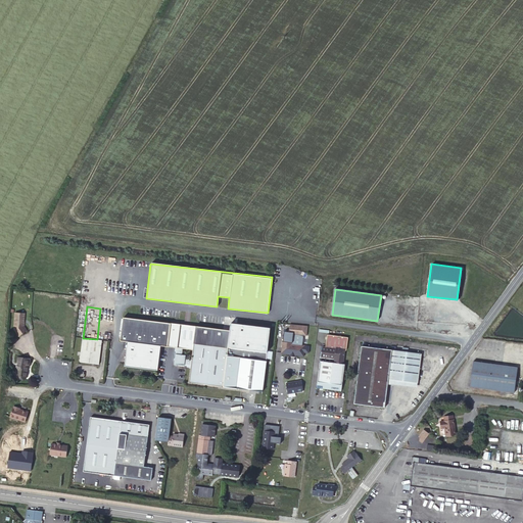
[(24,326),(25,314),(15,313),(14,329),(19,336),(27,331),(24,326)]
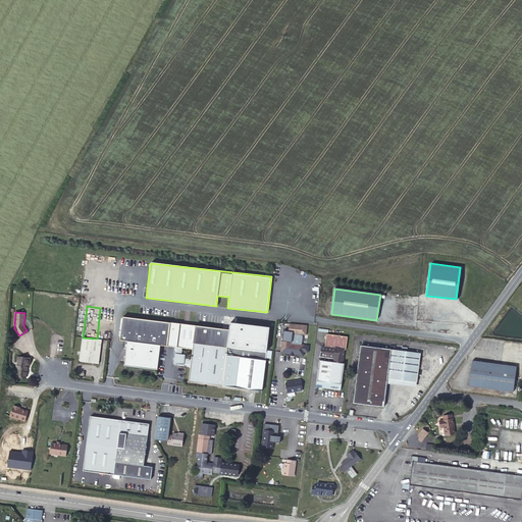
[(167,346),(170,322),(123,316),(120,340),(167,346)]
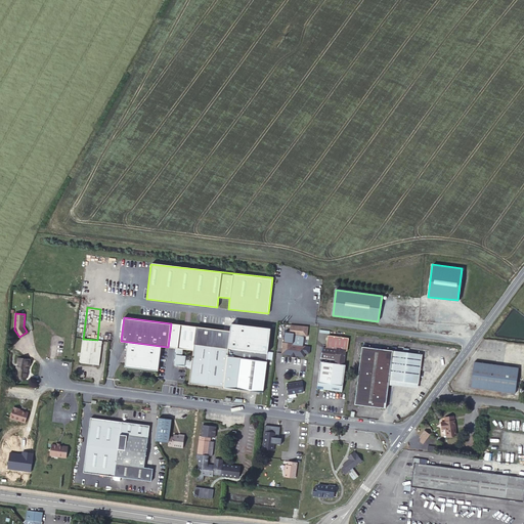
[(186,349),(189,325),(171,323),(168,347),(175,348),(186,349)]
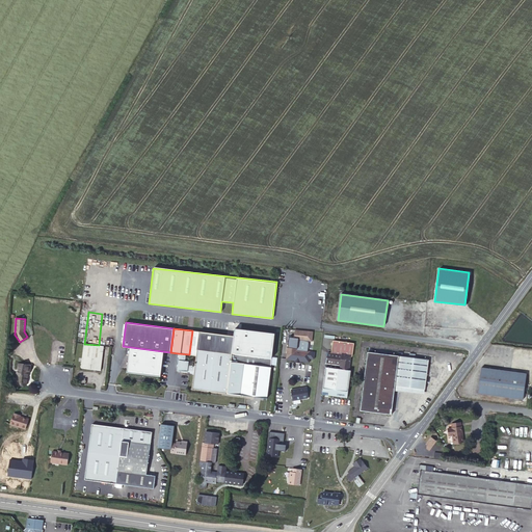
[(298,338),(298,340),(312,341),(313,331),(299,329),(299,330),(298,338)]
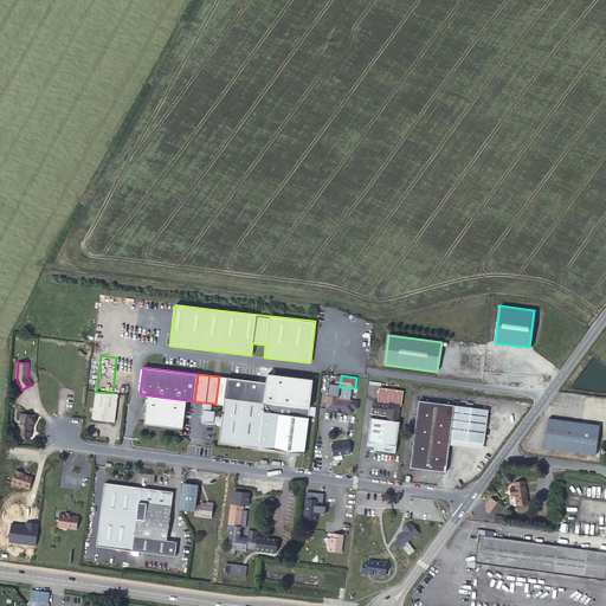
[(223,417),(221,426),(219,443),(259,449),(304,453),(309,410),(264,404),(266,384),(219,376),(216,404),(214,412),(216,412),(213,425),(216,425),(217,416),(223,417)]
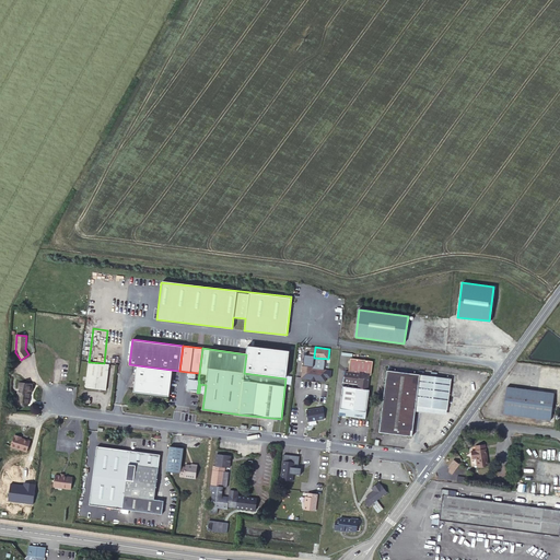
[(311,380),(315,380),(325,382),(327,370),(313,369),(314,358),(314,356),(310,356),(304,354),(301,378),(311,380)]
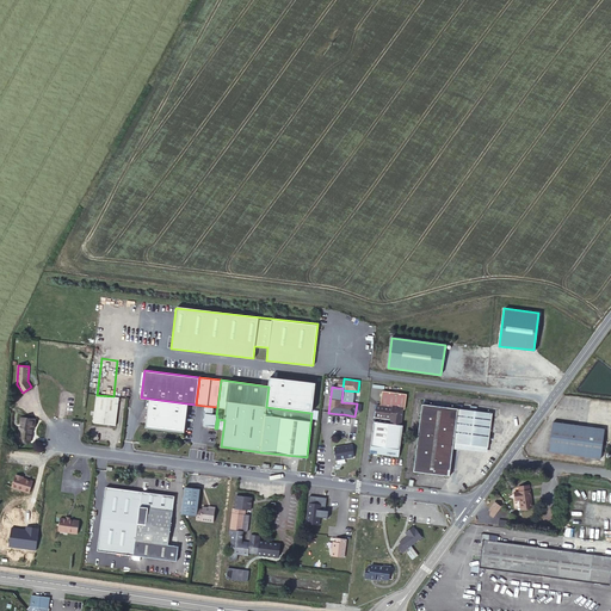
[(402,426),(400,425),(402,409),(405,409),(407,394),(382,390),(381,406),(376,406),(375,418),(376,418),(376,423),(374,421),(370,454),(399,457),(402,426)]
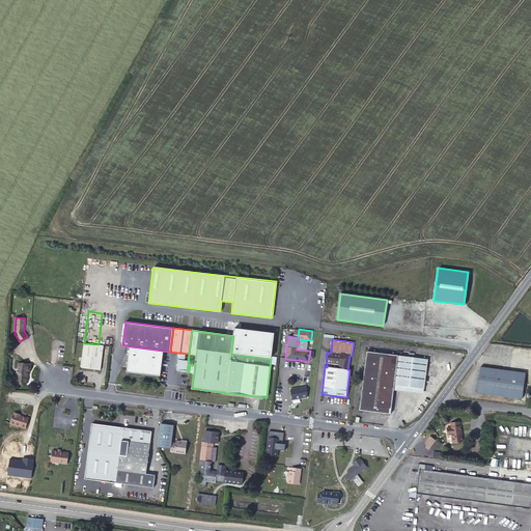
[(104,345),(99,344),(84,343),(81,367),(101,370),(104,345)]
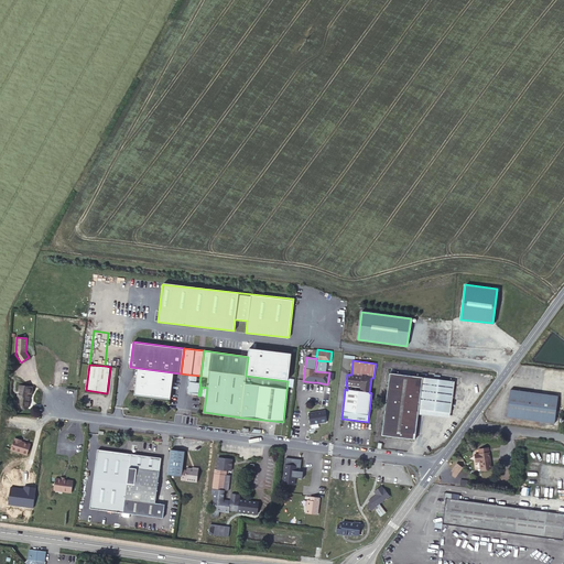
[(419,409),(422,378),(390,373),(382,435),(415,440),(418,414),(419,409)]
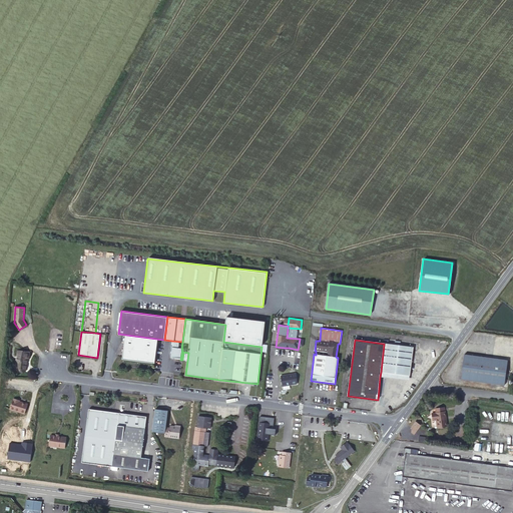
[(182,342),(171,341),(170,353),(171,354),(171,358),(174,358),(175,359),(179,360),(181,349),(182,342)]
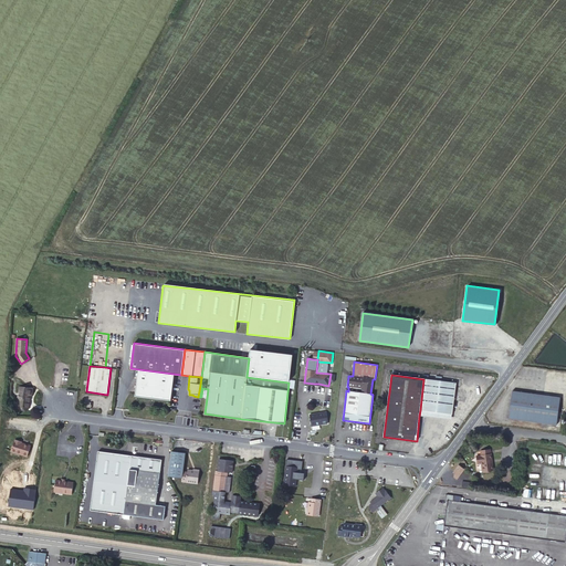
[(456,383),(423,379),(420,410),(451,415),(456,383)]
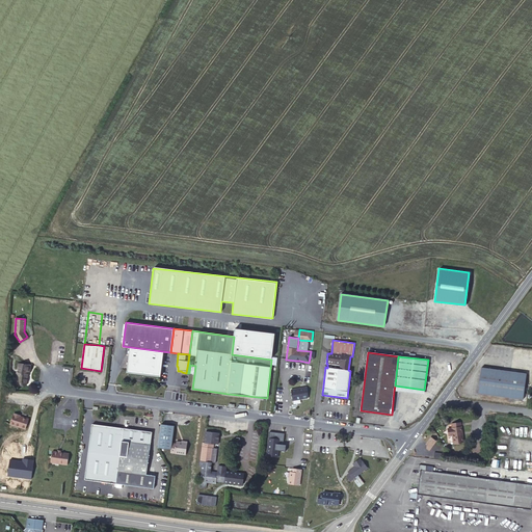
[(20,364),(19,368),(17,382),(26,383),(28,371),(29,372),(30,365),(20,364)]
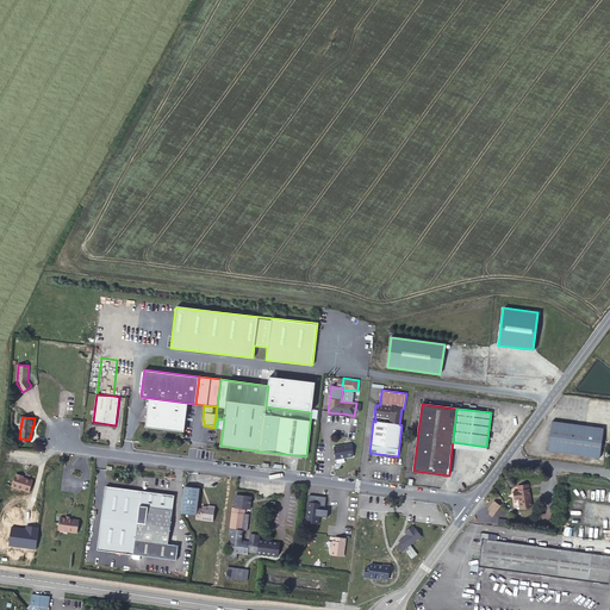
[(604,428),(553,421),(549,450),(601,458),(604,428)]
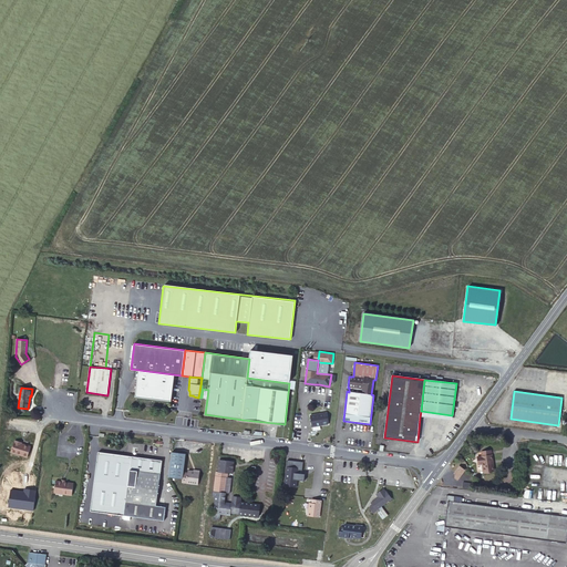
[(421,411),(420,416),(452,420),(452,415),(421,411)]
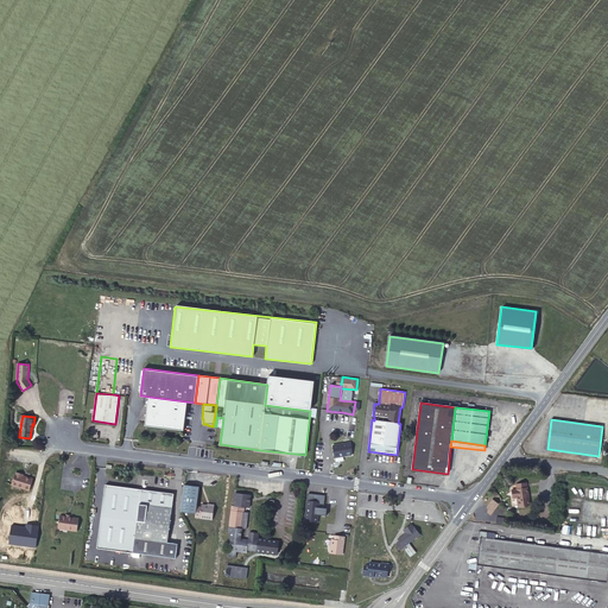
[(343,455),(343,456),(352,455),(349,443),(333,445),(333,448),(334,454),(335,456),(343,455)]
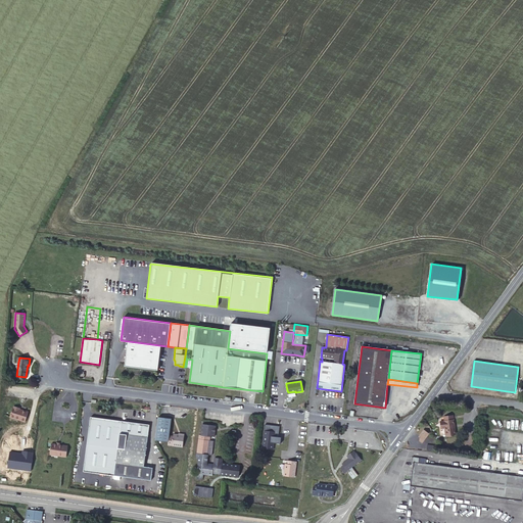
[(29,412),(19,410),(18,409),(18,408),(13,407),(13,408),(12,408),(10,417),(26,422),(29,412)]
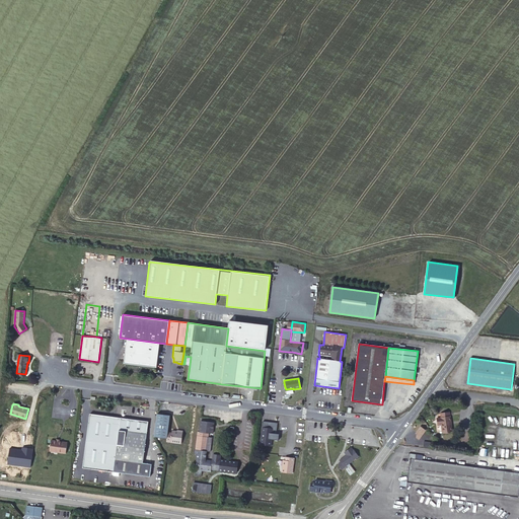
[(442,418),(438,418),(439,424),(442,424),(443,432),(452,431),(449,412),(441,414),(442,418)]
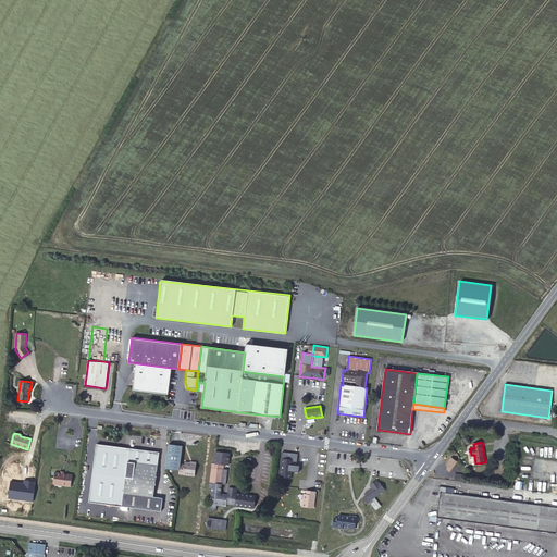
[(122,507),(130,448),(124,448),(97,444),(89,503),(122,507)]
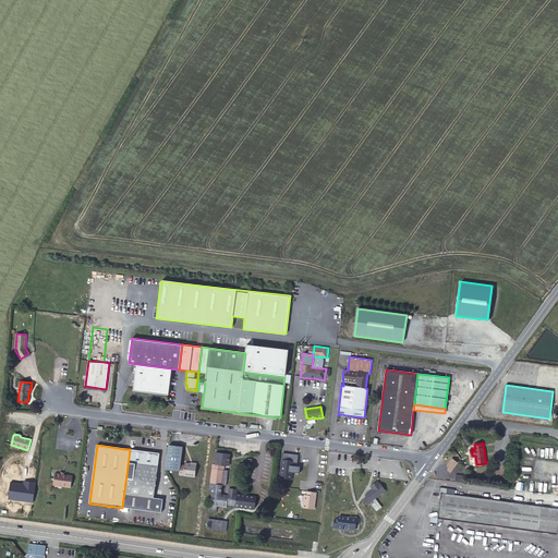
[(182,447),(169,445),(166,470),(180,471),(180,465),(182,447)]
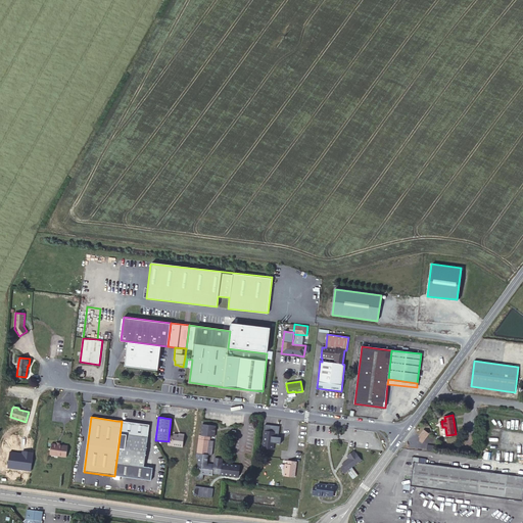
[(144,467),(149,425),(122,421),(114,476),(147,480),(149,467),(144,467)]
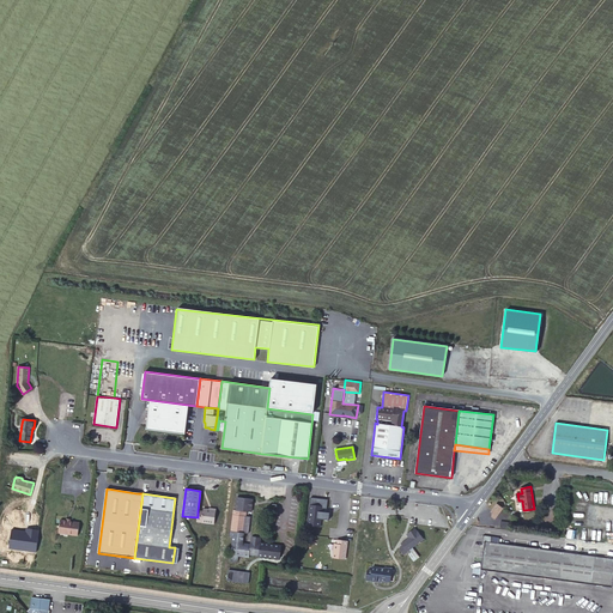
[(237,497),(236,510),(252,513),(253,499),(237,497)]
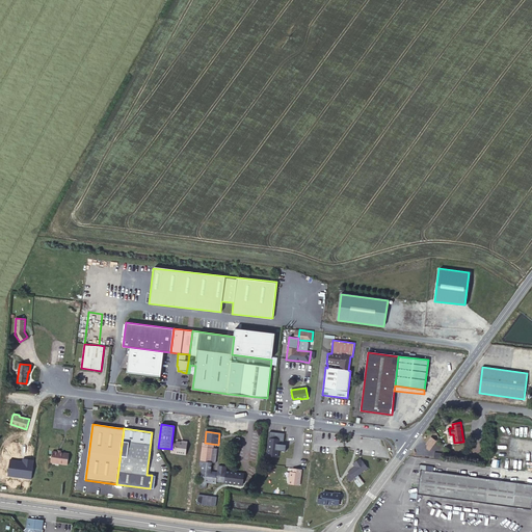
[(436,440),(430,436),(426,443),(427,448),(430,450),(436,440)]
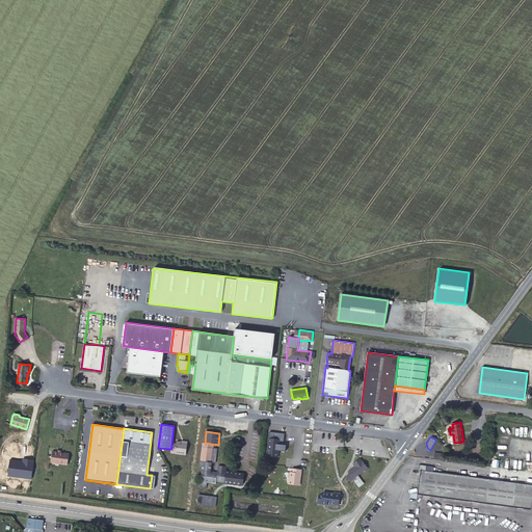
[(276,450),(278,439),(268,437),(266,456),(277,457),(278,450),(276,450)]
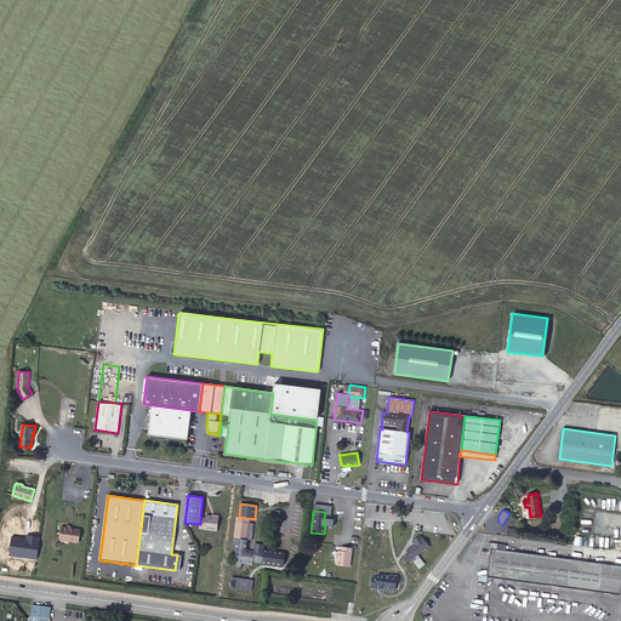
[(218,516),(215,516),(214,518),(211,518),(205,517),(205,519),(200,518),(200,524),(199,529),(217,531),(218,516)]
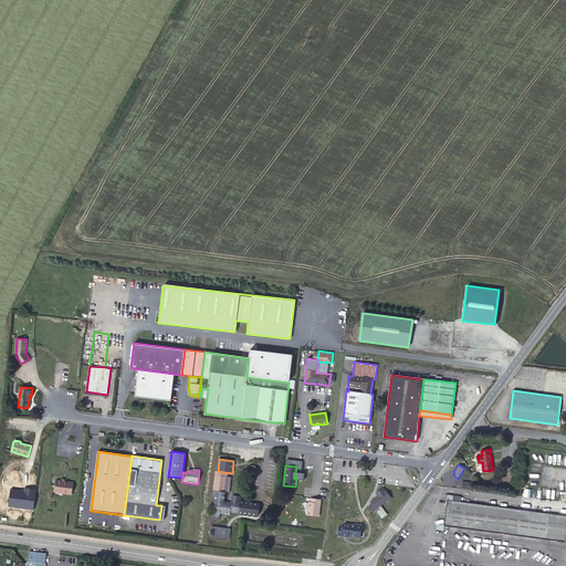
[(224,492),(226,483),(228,472),(216,471),(212,495),(216,496),(213,512),(230,514),(230,512),(234,513),(237,501),(232,501),(231,503),(223,502),(224,492)]
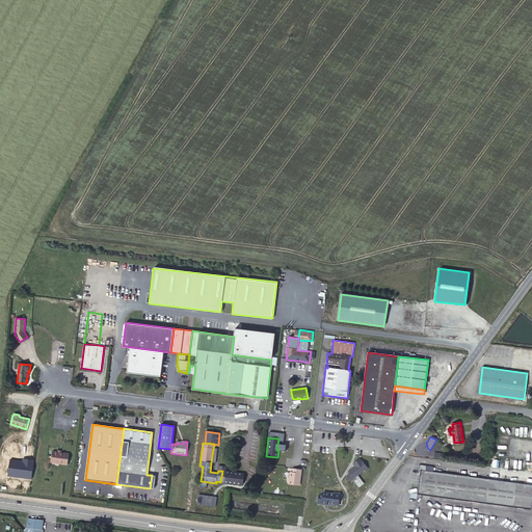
[(60,453),(52,451),(51,462),(68,464),(69,454),(60,453)]
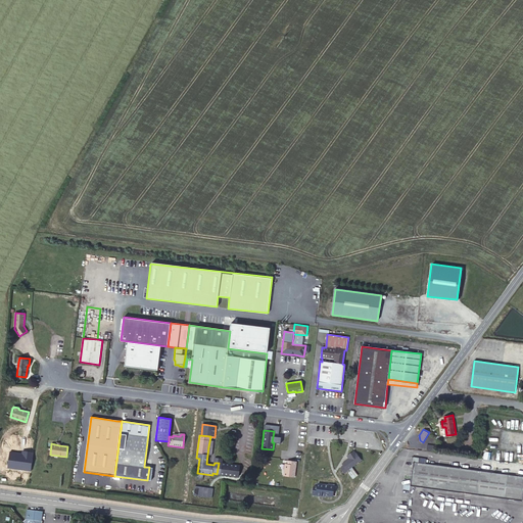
[(361,460),(357,454),(355,454),(353,450),(347,456),(349,459),(342,464),(343,466),(340,468),(344,473),(361,460)]
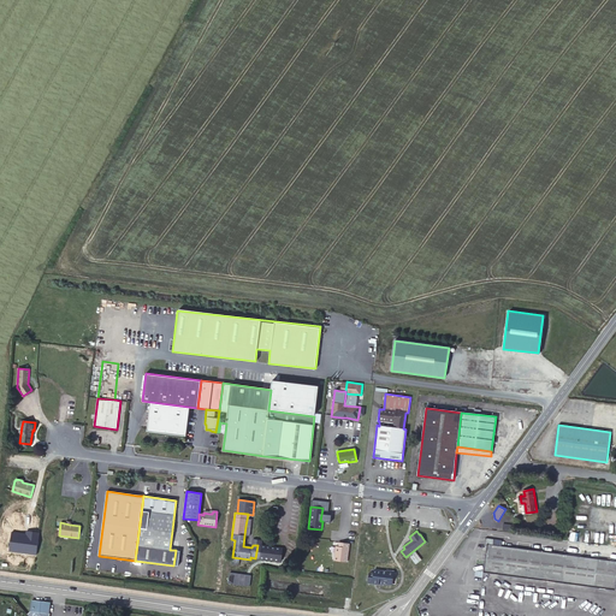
[(253,539),(253,545),(258,545),(255,558),(280,561),(283,548),(261,545),(261,540),(253,539)]
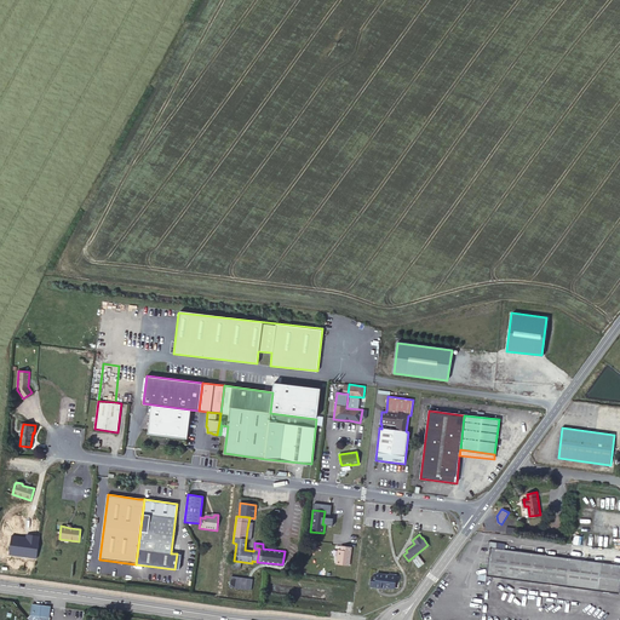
[(351,547),(340,546),(340,550),(338,550),(337,563),(349,566),(351,547)]
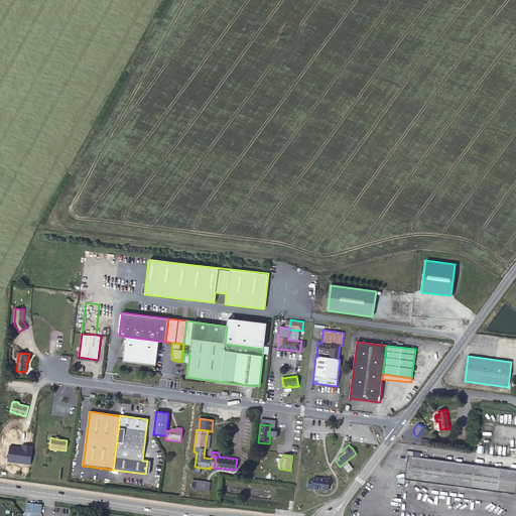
[(404,479),(461,487),(464,464),(419,458),(407,456),(407,457),(404,479)]
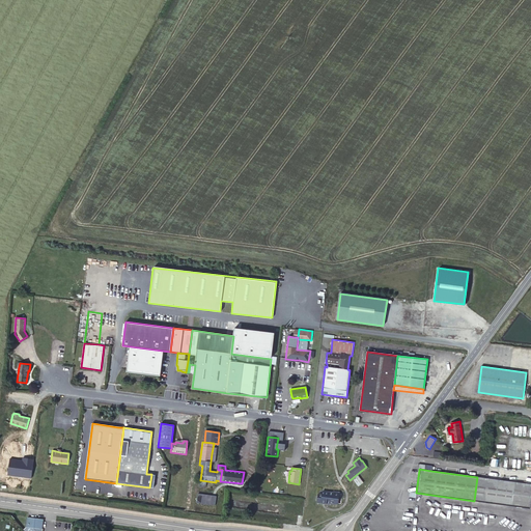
[(530,483),(477,477),(474,501),(530,508),(530,498),(530,483)]
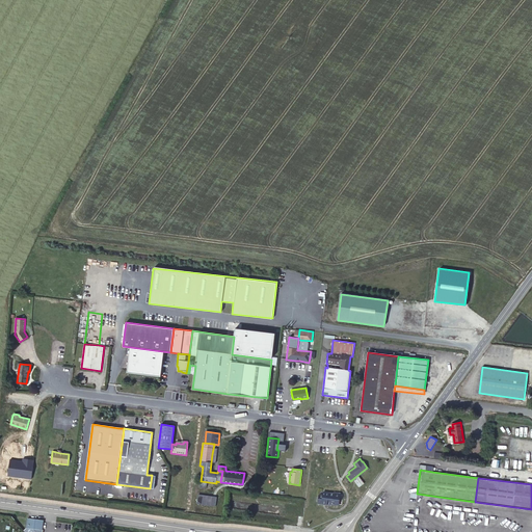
[(319,495),(318,503),(323,504),(324,503),(325,504),(339,505),(340,494),(335,493),(335,494),(323,491),(323,495),(319,495)]
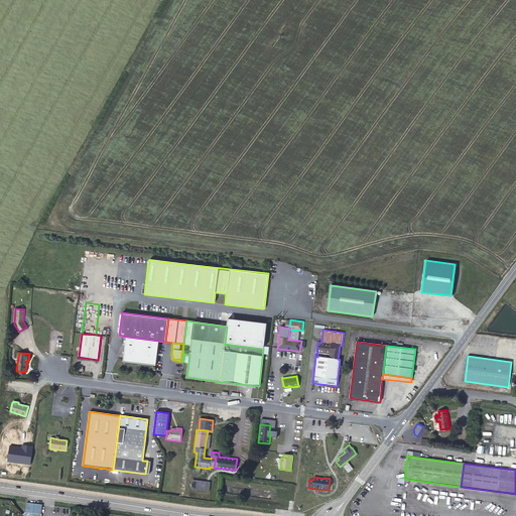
[(39,505),(26,503),(25,512),(40,514),(41,508),(38,508),(39,505)]
